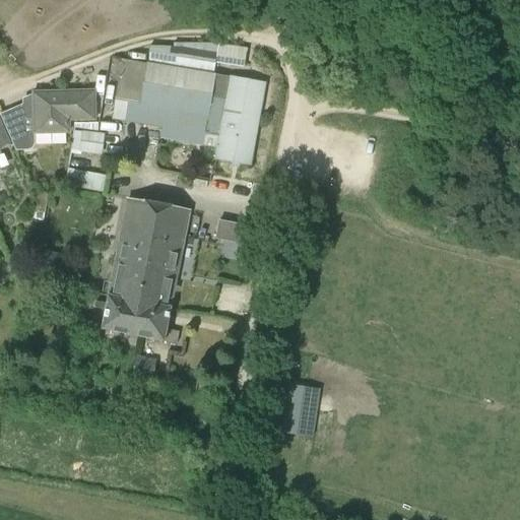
[(217,45),(174,44),(173,49),(166,47),(150,47),(148,62),(176,66),(175,69),(146,64),(146,65),(122,60),(112,120),(178,130),(176,141),(217,147),(215,159),(250,166),(264,84),(230,78),(230,79),(214,76),(214,75),(212,75),(215,55),(217,45)]
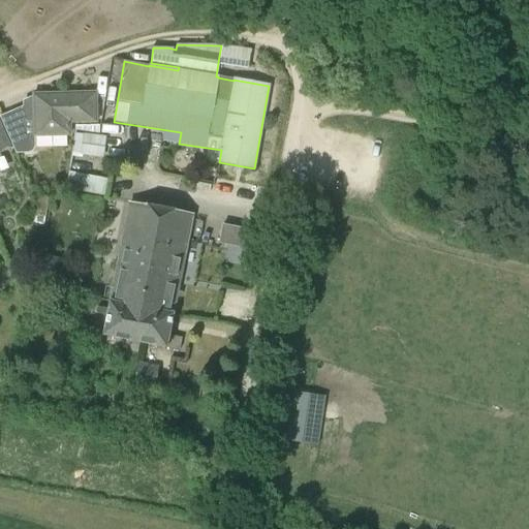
[(23,106),(0,116),(0,118),(12,146),(17,155),(26,154),(29,154),(31,153),(33,151),(34,149),(34,146),(34,135),(69,134),(69,123),(96,122),(95,93),(33,95),(33,97),(34,120),(24,120),(23,106)]
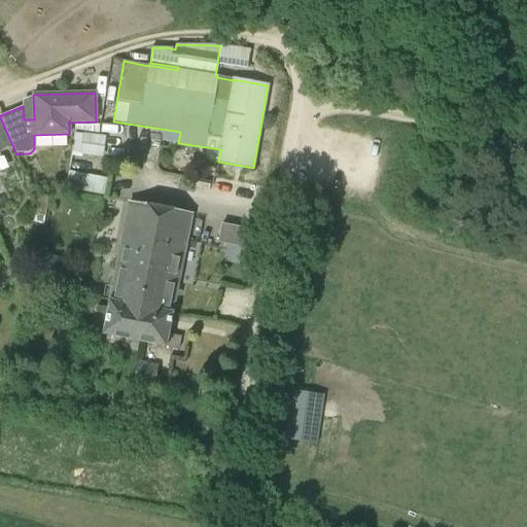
[(0,149),(9,145),(1,127),(0,127),(0,149)]
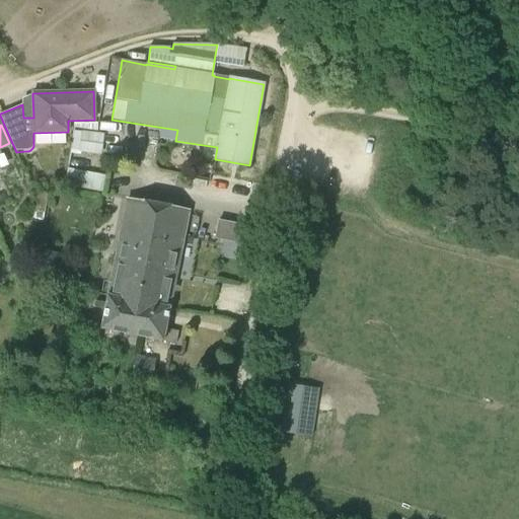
[(70,153),(80,155),(81,151),(101,154),(104,135),(73,131),(70,153)]
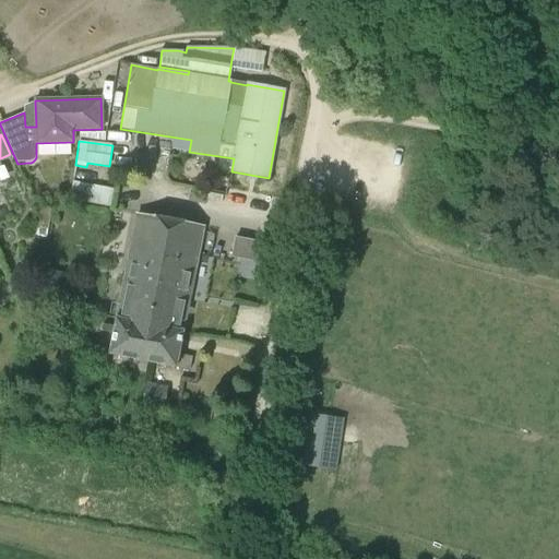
[(107,206),(110,188),(71,180),(68,199),(107,206)]
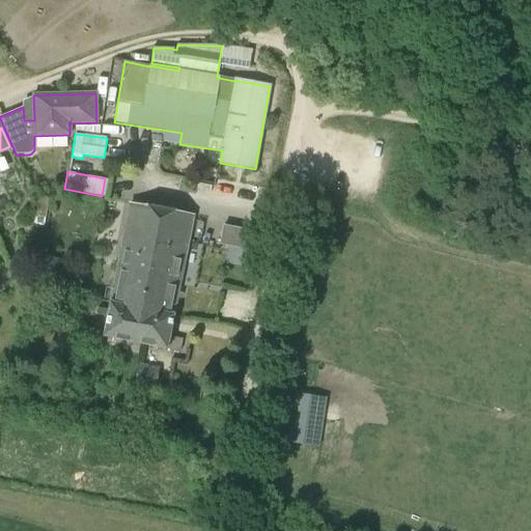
[(98,309),(96,315),(107,317),(104,337),(168,350),(180,352),(183,340),(170,337),(193,216),(129,203),(108,311),(98,309)]
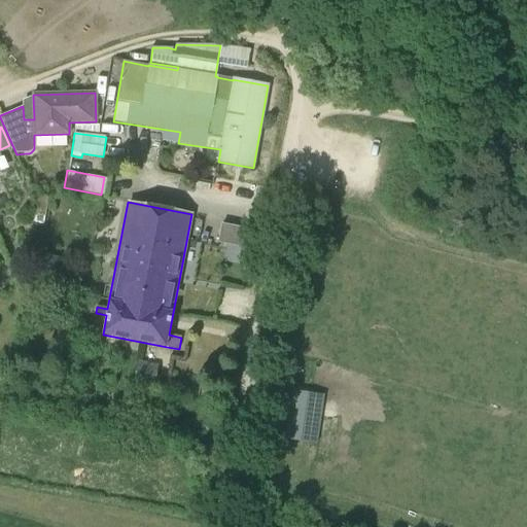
[(247,249),(251,231),(221,224),(217,244),(247,249)]
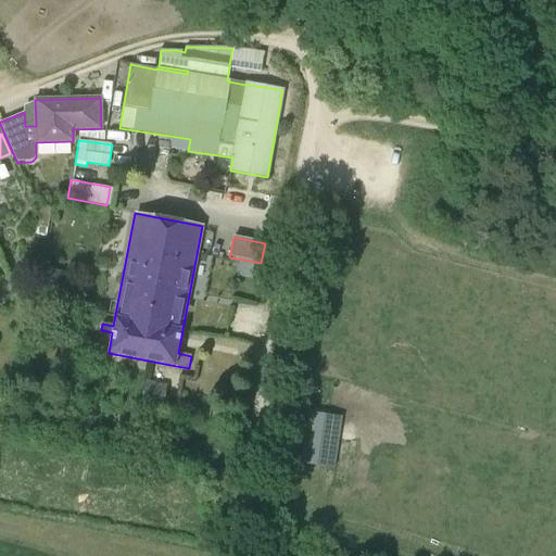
[(144,388),(141,404),(163,408),(165,396),(167,387),(146,382),(144,388)]
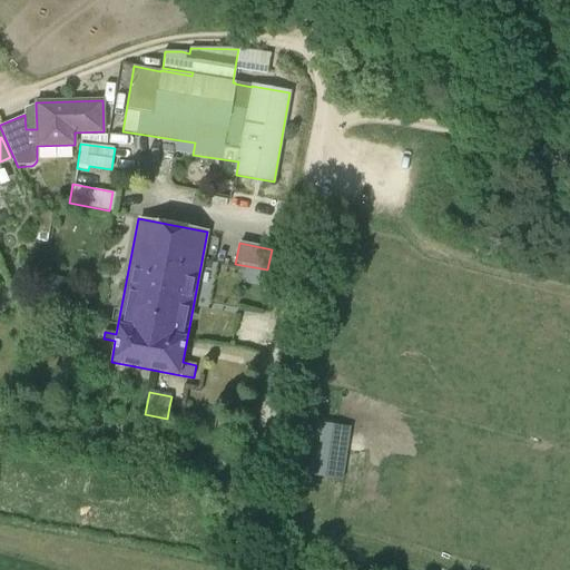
[(76,405),(78,395),(62,393),(60,402),(76,405)]
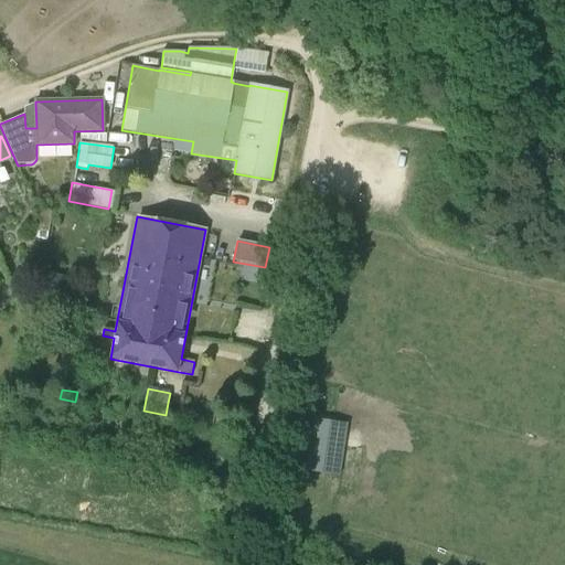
[(340,473),(344,419),(308,417),(305,470),(340,473)]
